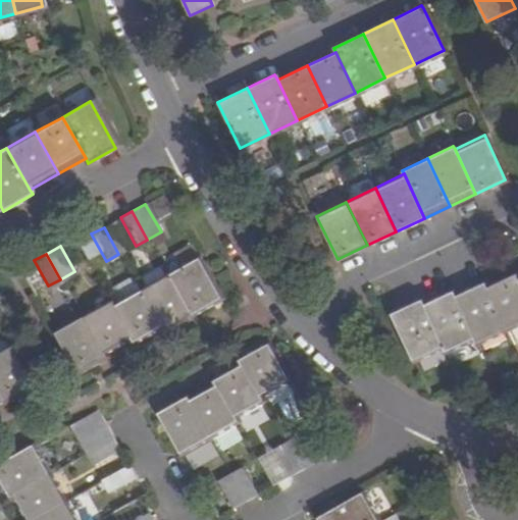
[(218,302),(195,259),(167,274),(191,316),(218,302)]
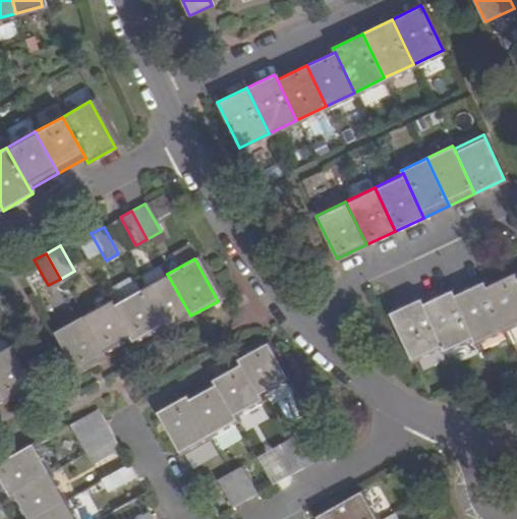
[(132,273),(109,284),(115,296),(138,285),(132,273)]
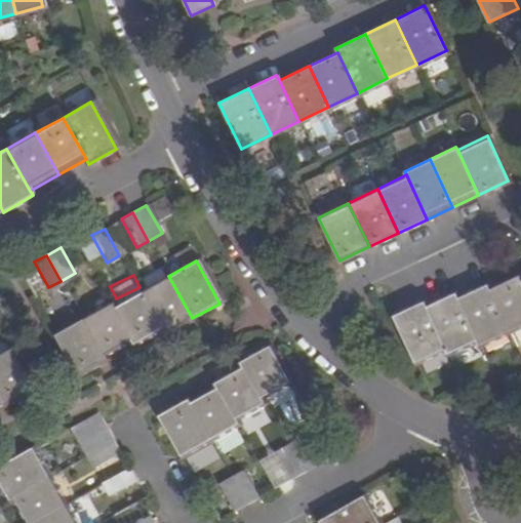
[(520,331),(520,283),(519,280),(517,275),(488,287),(508,331),(511,336),(520,331)]
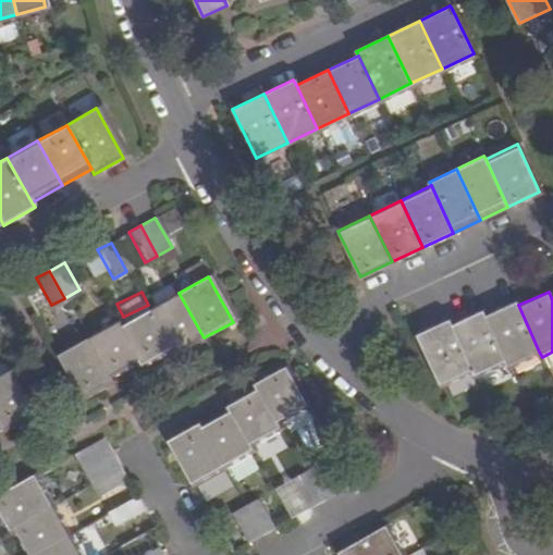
[(204,337),(179,293),(149,309),(172,350),(174,355),(204,337)]
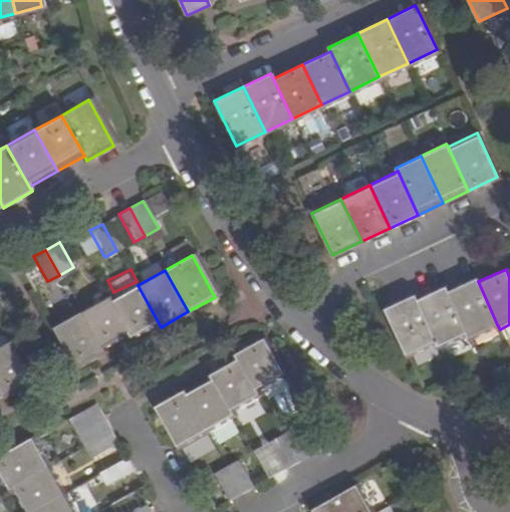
[(468,336),(497,324),(478,281),(476,278),(448,291),(467,332),(468,336)]
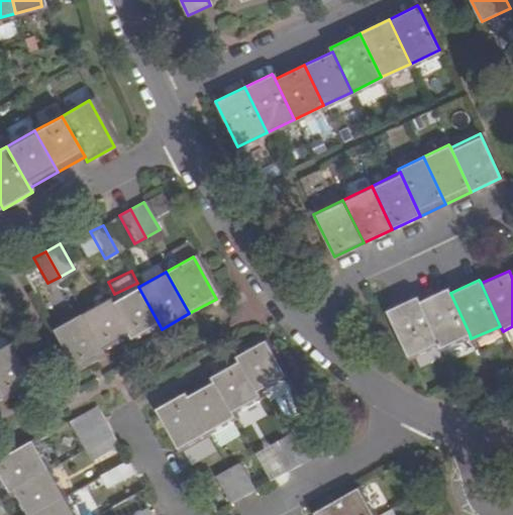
[(133,340),(160,325),(138,287),(111,302),(130,335),(133,340)]
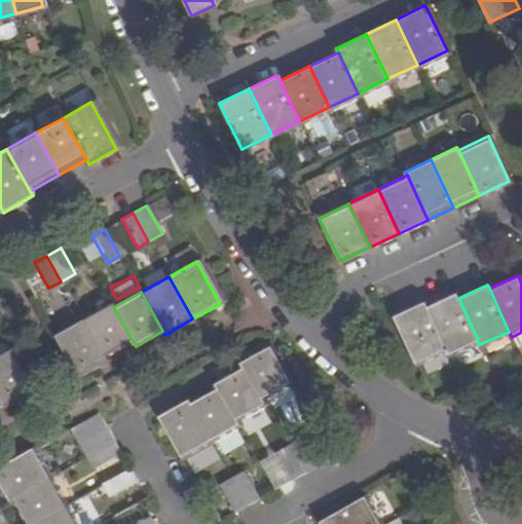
[(456,293),(425,306),(446,348),(448,353),(478,340),(458,298),(456,293)]
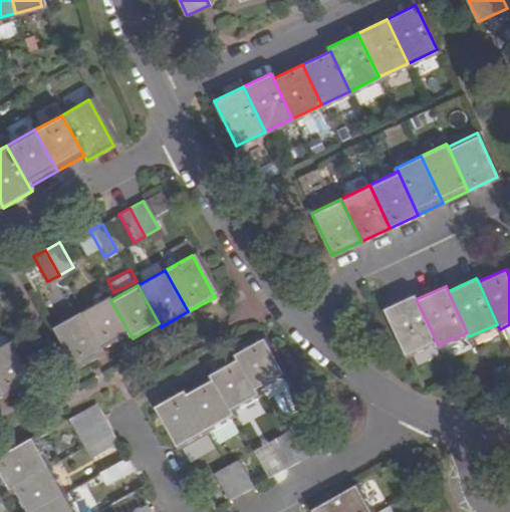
[(79,310),(101,349),(130,333),(110,300),(107,294),(79,310)]
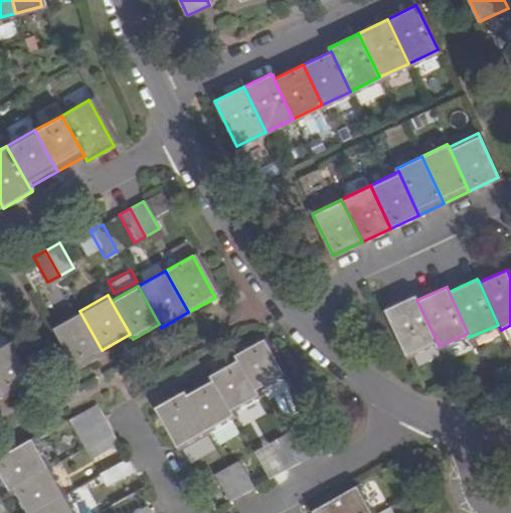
[(437,341),(416,300),(415,296),(386,309),(408,354),(437,341)]
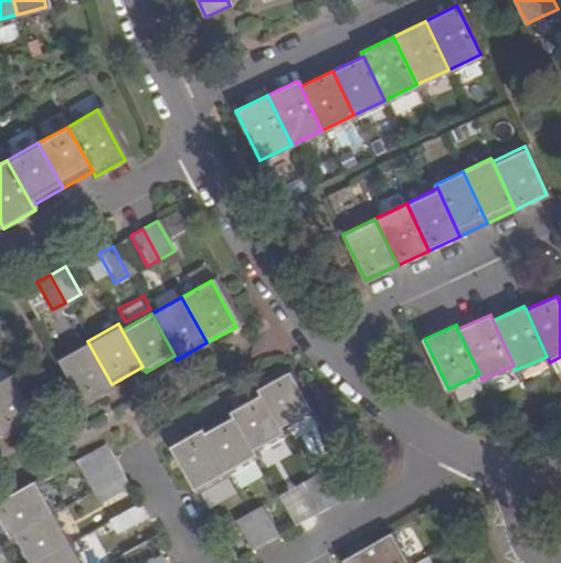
[(114,389),(112,384),(87,341),(57,359),(84,405),(114,389)]
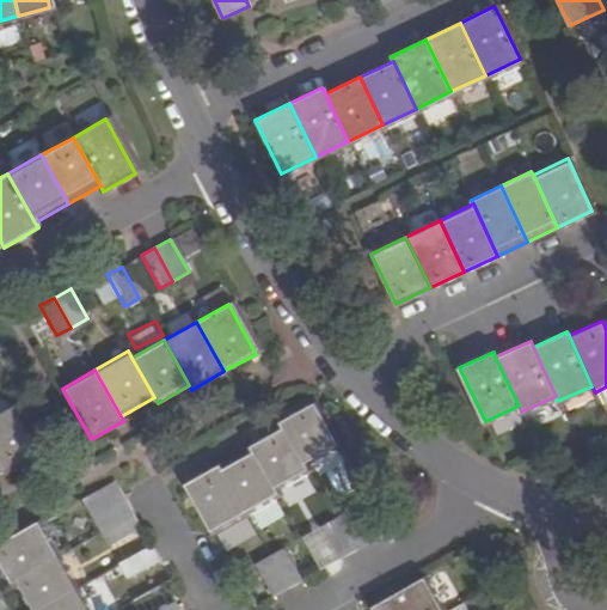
[(279,424),(282,429),(304,467),(336,447),(312,404),(279,424)]
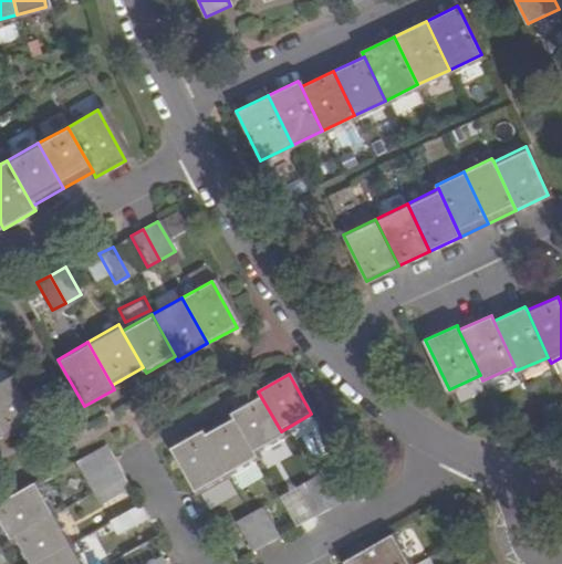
[(33,421),(9,378),(0,383),(0,430),(4,438),(33,421)]
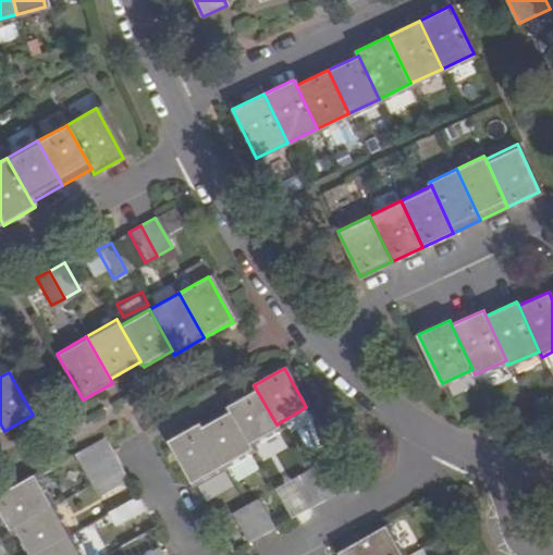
[(277,424),(257,391),(229,407),(232,411),(253,448),(281,431),(277,424)]
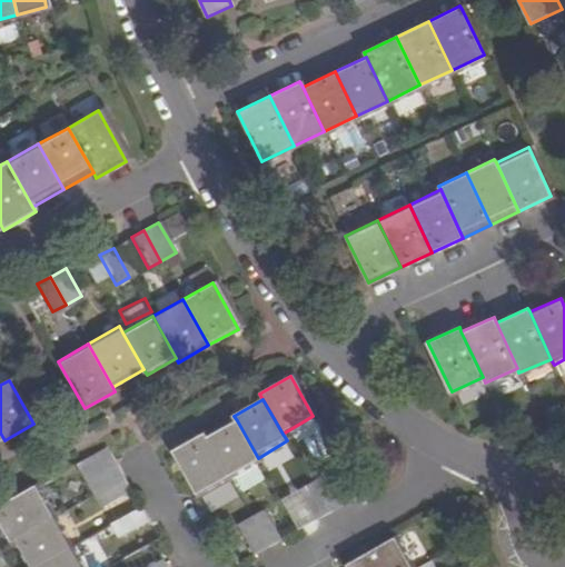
[(260,463),(258,458),(237,420),(206,438),(229,480),(260,463)]
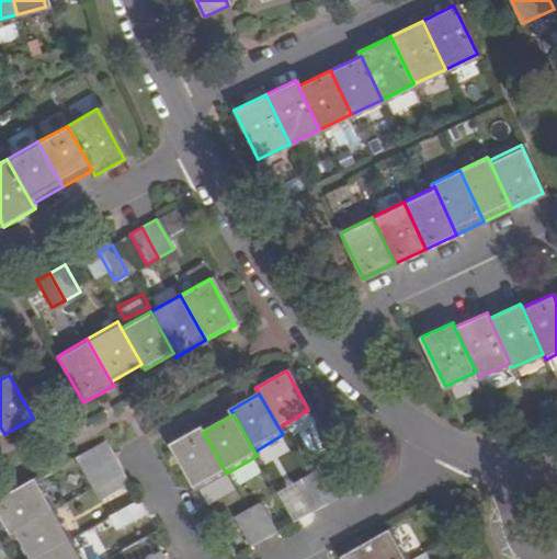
[(226,474),(203,432),(201,429),(171,445),(197,491),(226,474)]
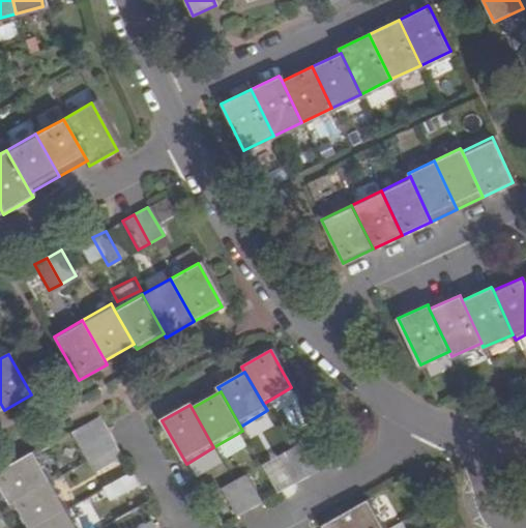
[(69,434),(86,462),(114,446),(107,434),(97,418),(69,434)]
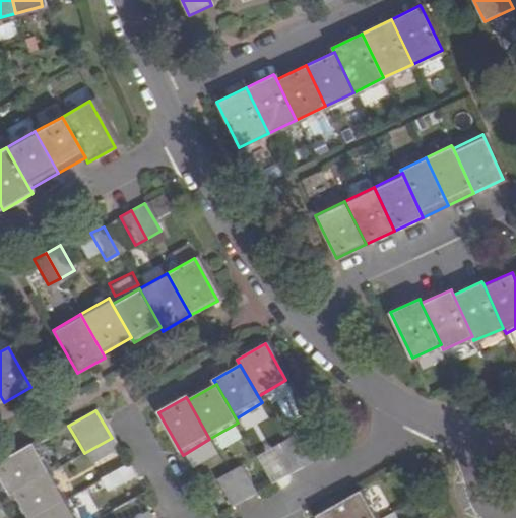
[(296,435),(283,441),(300,469),(312,462),(296,435)]
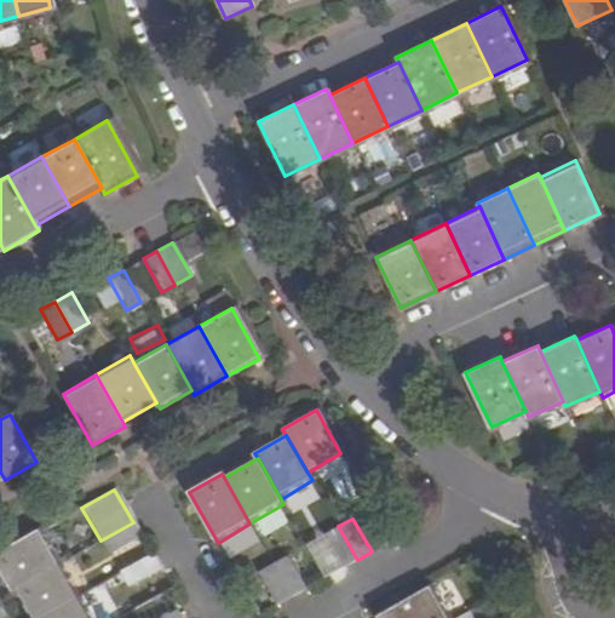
[(133,522),(101,541),(109,554),(141,536),(133,522)]
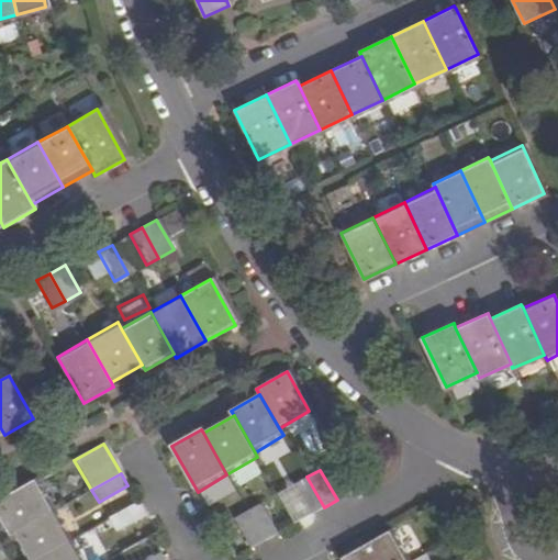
[(324,507),(307,477),(292,485),(310,515),(324,507)]
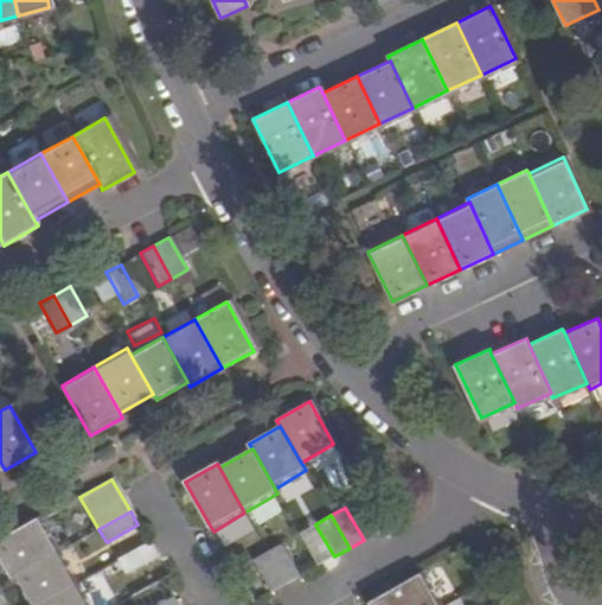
[(56,553),(37,522),(0,542),(0,561),(11,579),(15,577),(56,553)]
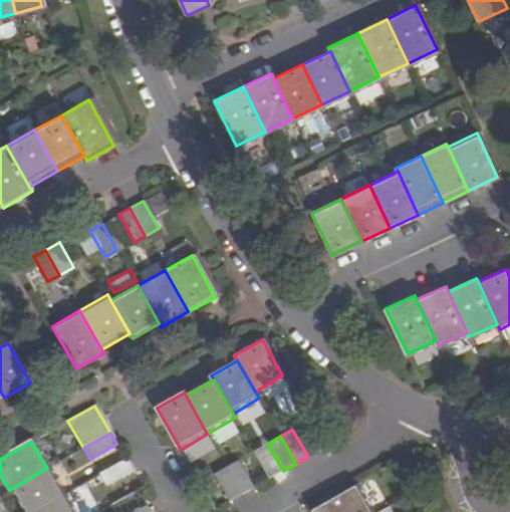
[(126,459),(98,475),(108,492),(137,476),(126,459)]
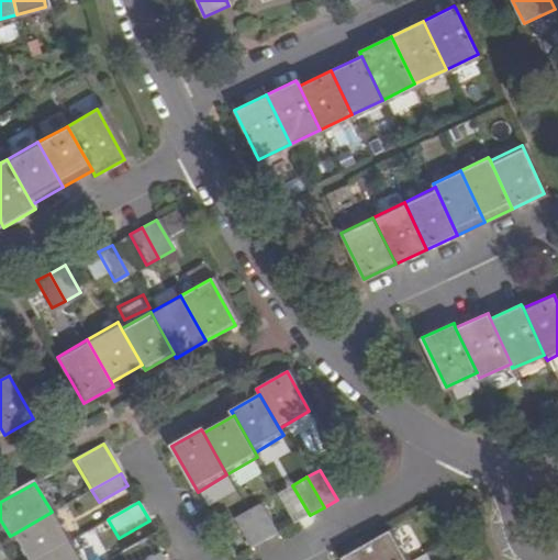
[(260,504),(247,512),(264,542),(278,535),(260,504)]
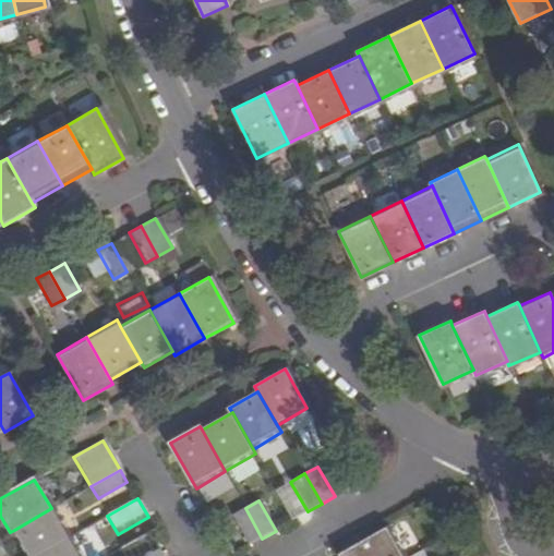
[(28,555),(36,555),(69,538),(51,508),(14,530),(28,555)]
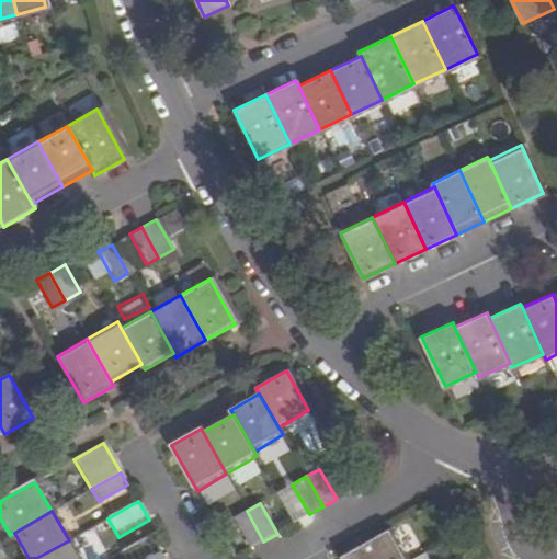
[(263,542),(247,511),(230,518),(248,549),(263,542)]
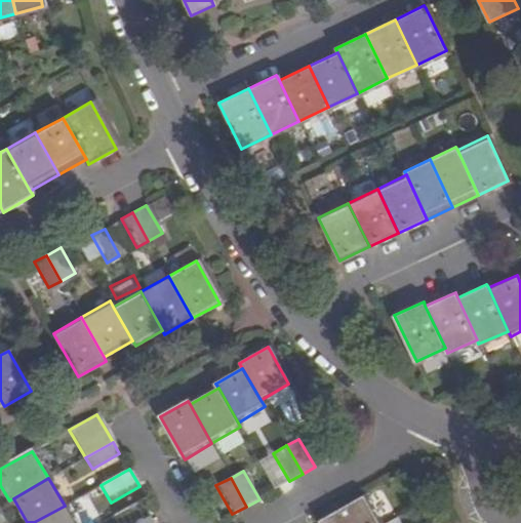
[(320,522),(377,522),(363,498),(320,522)]
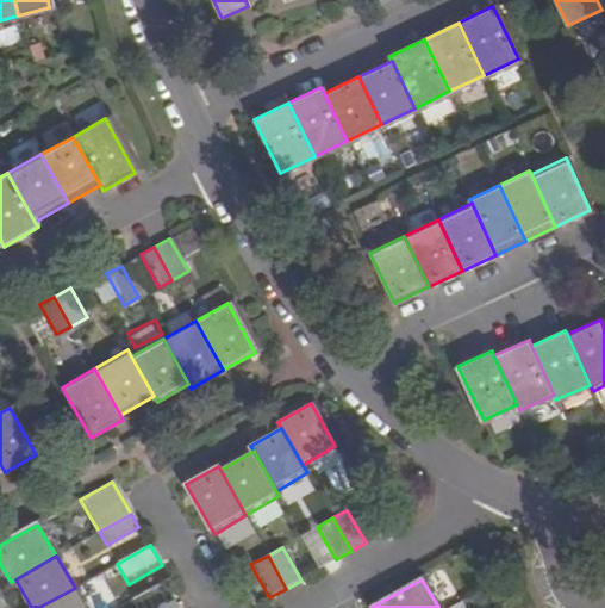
[(87,607),(75,588),(39,607),(87,607)]
